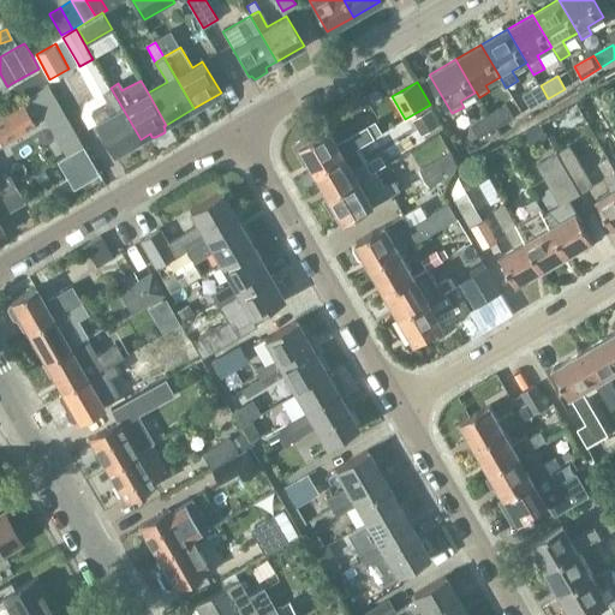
[(548,99),(541,85),(523,96),(531,108),(548,99)]
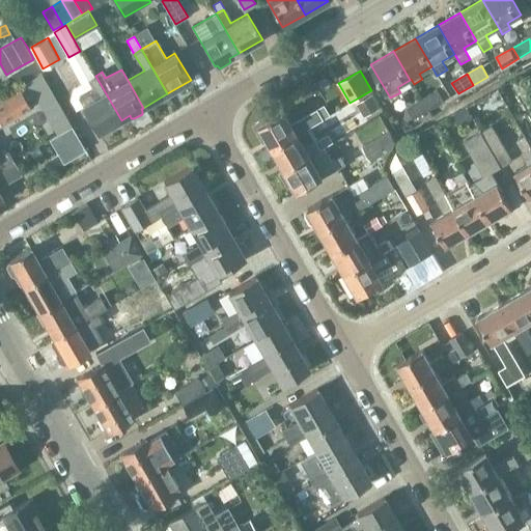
[(81,106),(98,134),(121,120),(95,76),(88,80),(91,86),(80,92),(78,99),(82,106),(81,106)]
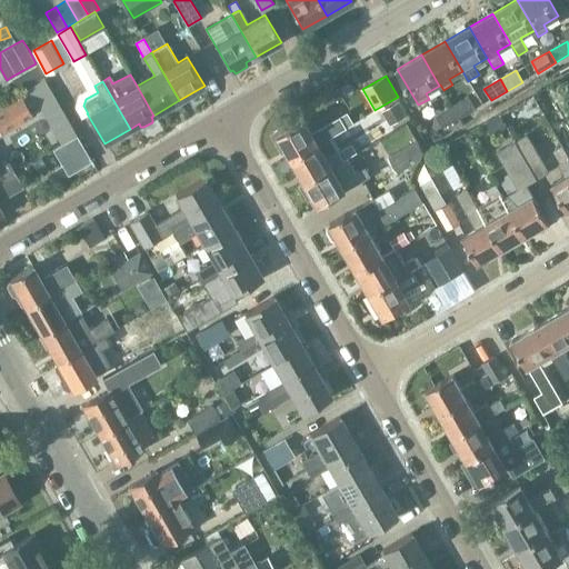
[(22,96),(0,108),(0,132),(32,115),(22,96)]
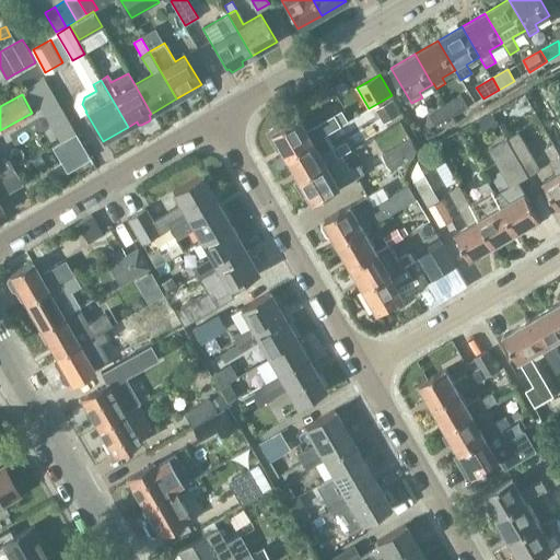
[(445,105),(452,117),(467,108),(461,96),(445,105)]
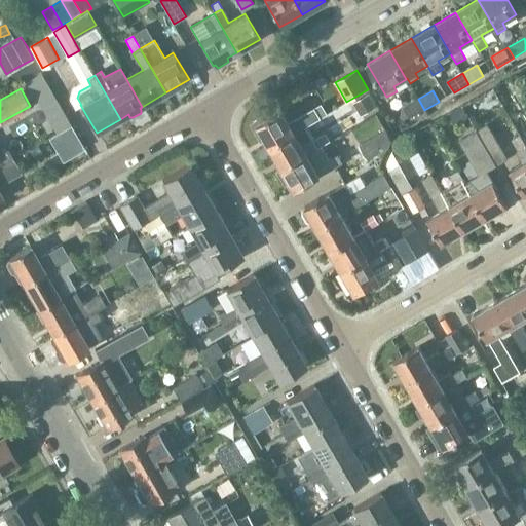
[(368,95),(353,103),(362,116),(376,108),(368,95)]
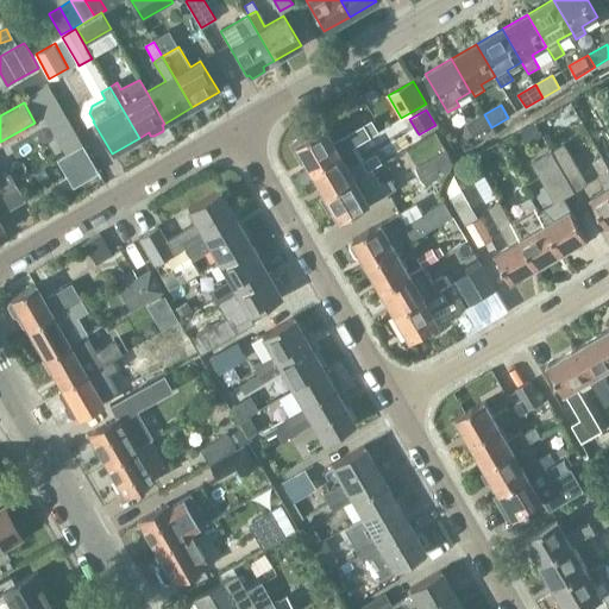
[(491,127),(484,114),(466,125),(475,138),(491,127)]
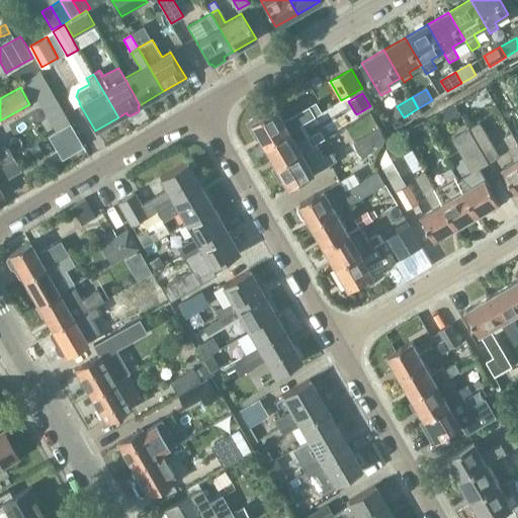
[(454,104),(440,112),(447,123),(460,115),(454,104)]
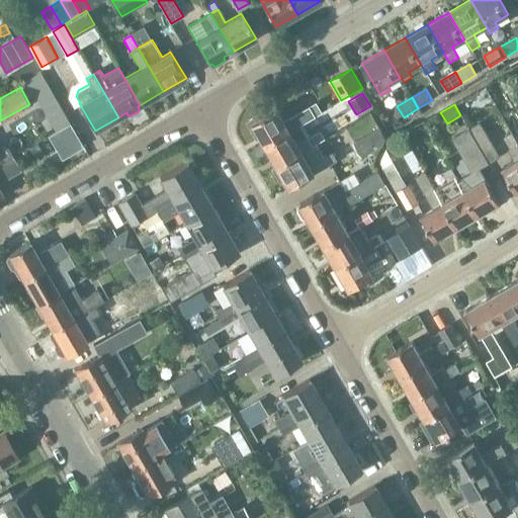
[(260,138),(265,145),(301,124),(317,115),(311,105),(284,120),(278,109),(261,119),(258,115),(247,121),(257,140),(260,138)]
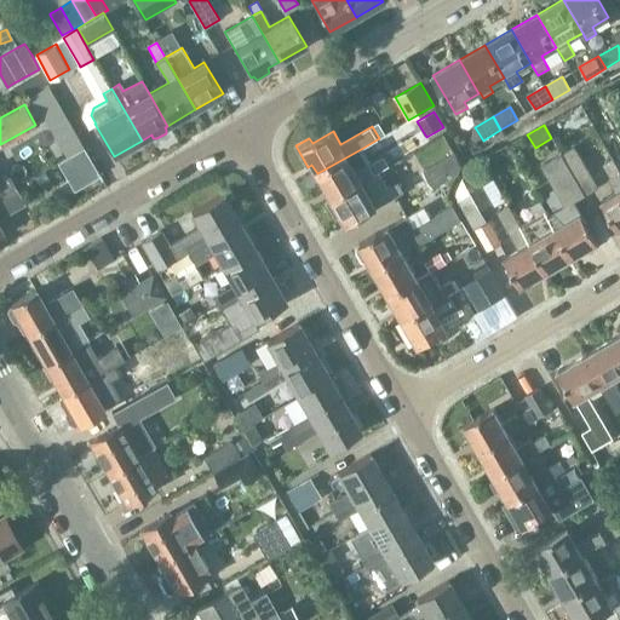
[(577,148),(563,155),(586,197),(600,189),(577,148)]
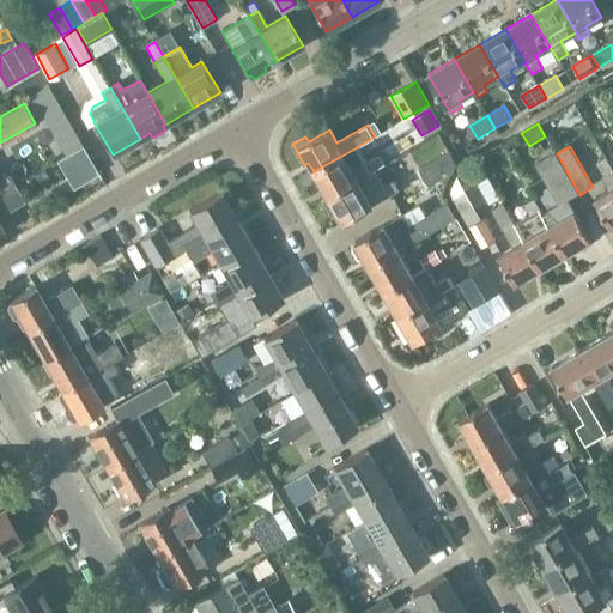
[(370,173),(371,173),(386,164),(381,156),(366,164),(357,147),(314,171),(328,196),(370,173)]
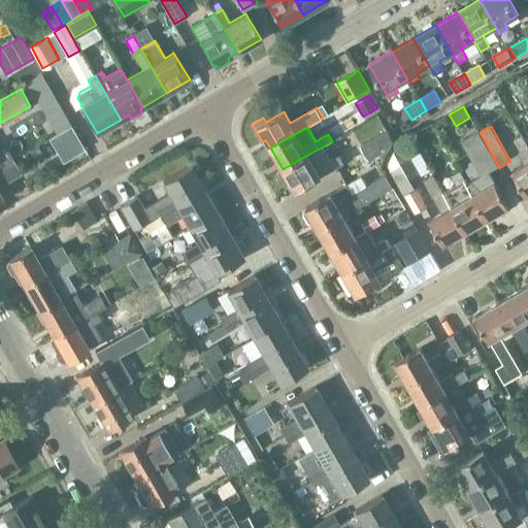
[(369,161),(390,149),(394,140),(389,131),(361,147),(369,161)]
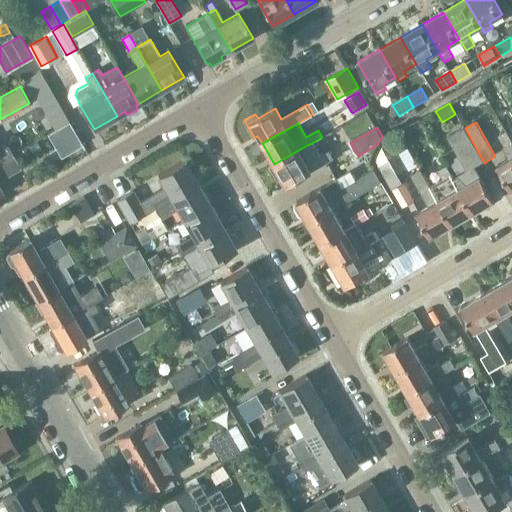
[(476,168),(484,163),(465,128),(448,138),(467,171),(454,179),(473,214),(495,202),(476,168)]
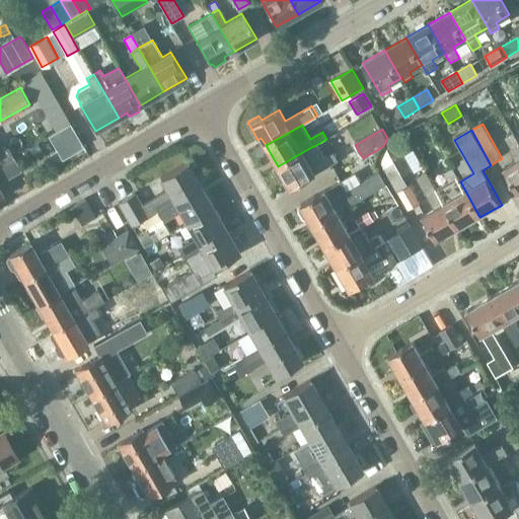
[(518,143),(514,135),(507,139),(513,150),(512,151),(518,162),(505,169),(518,194),(518,143)]
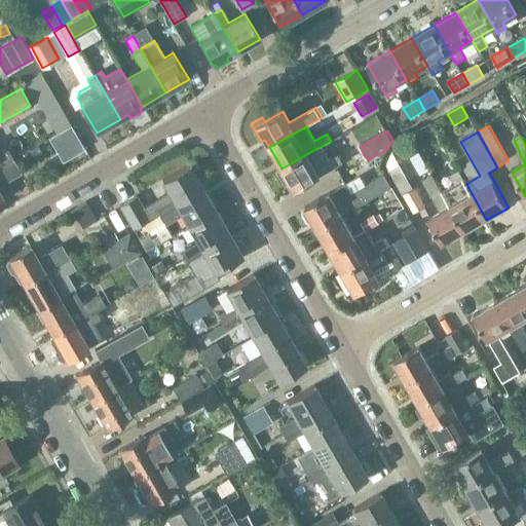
[(326,162),(318,148),(317,148),(282,168),(276,172),(285,186),(290,183),(295,191),(343,163),(338,155),(326,162)]
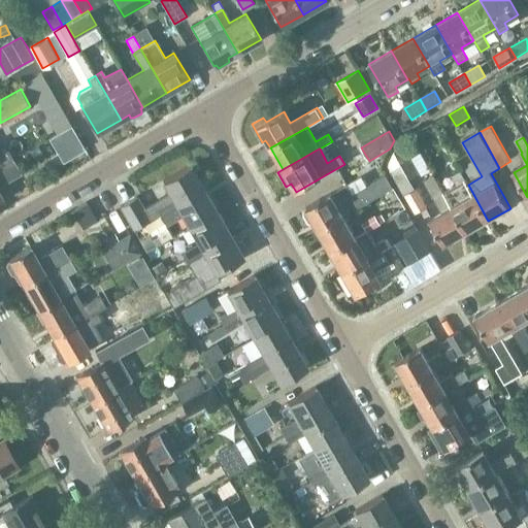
[(0,167),(11,161),(6,152),(0,155),(0,167)]
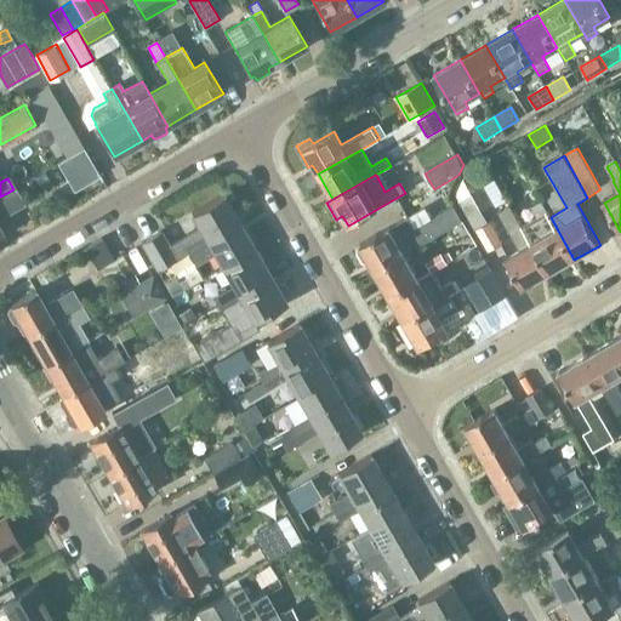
[(13,189),(0,197),(0,235),(4,234),(0,227),(0,217),(23,205),(13,189)]
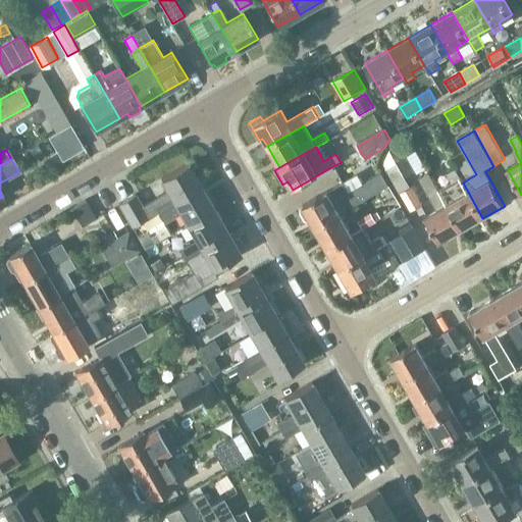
[(132,227),(158,212),(202,187),(189,164),(161,179),(168,192),(143,207),(136,195),(119,204),(132,227)]
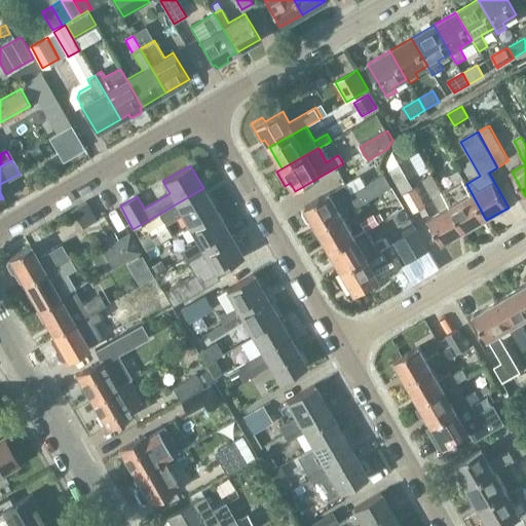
[(400,165),(389,171),(398,183),(407,178),(400,165)]
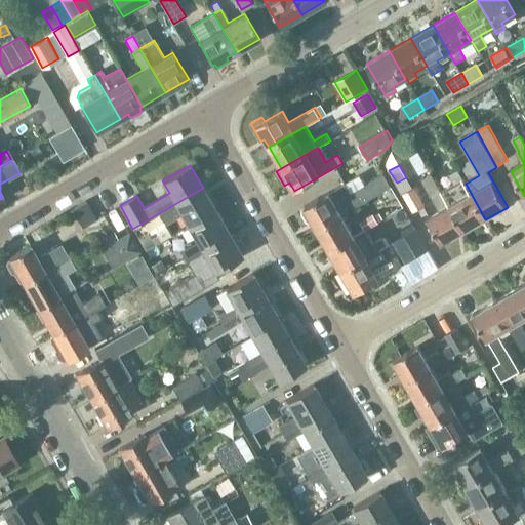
[(485,219),(466,184),(458,171),(450,175),(454,183),(441,190),(450,206),(465,232),(485,219)]
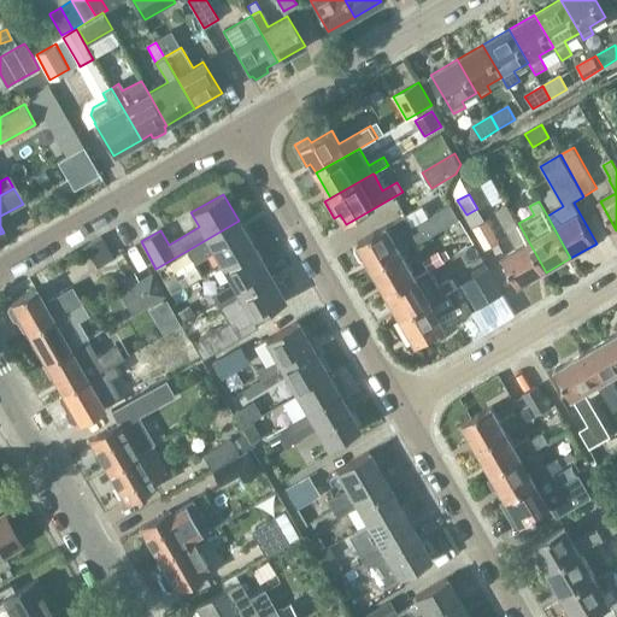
[(546,272),(529,242),(518,223),(507,204),(495,211),(516,250),(503,257),(519,287),(546,272)]
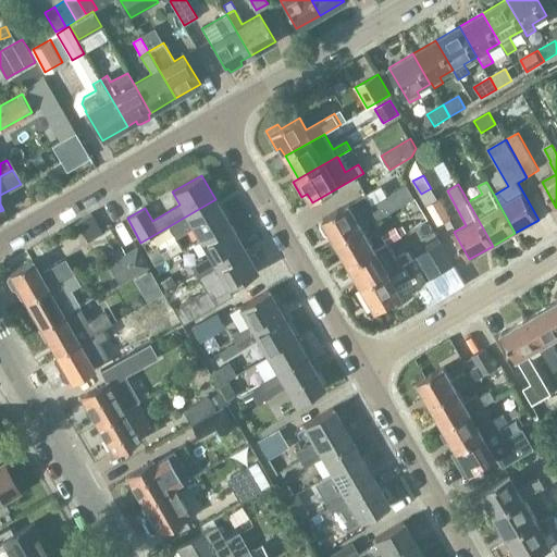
[(336,244),(363,229),(415,198),(407,185),(373,205),(368,196),(350,206),(350,205),(323,221),(324,222),(322,223),(321,226),(326,234),(329,235),(331,234),(336,244)]
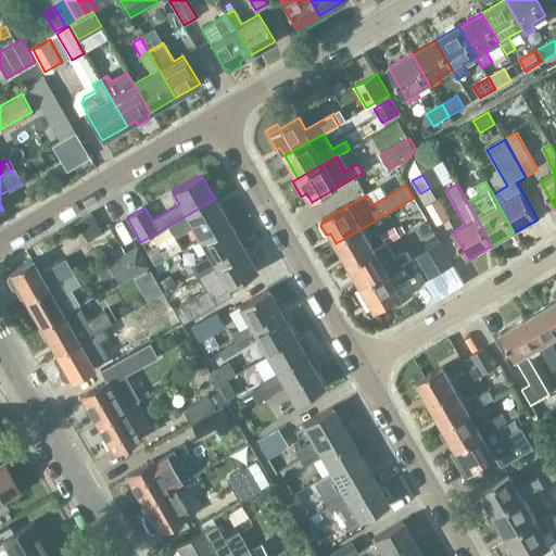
[(78,237),(115,210),(103,194),(66,220),(78,237)]
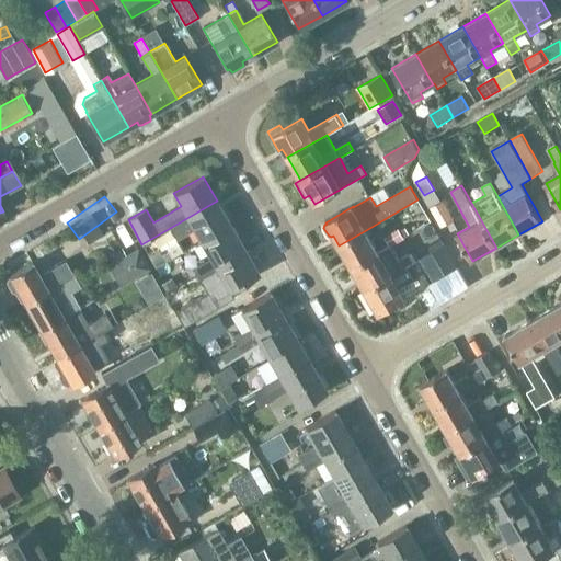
[(192,225),(202,242),(231,225),(217,201),(170,228),(173,235),(192,225)]
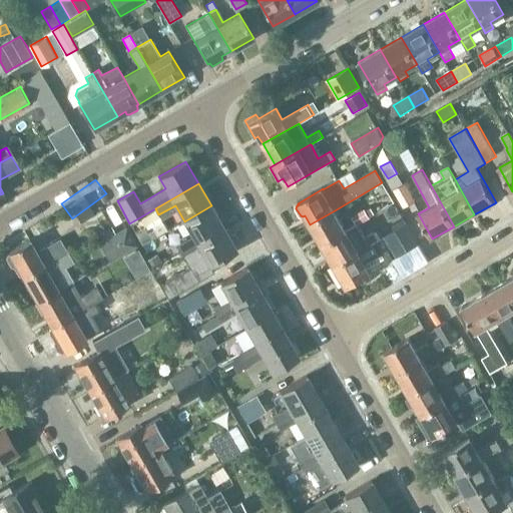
[(406,183),(394,190),(405,208),(416,201),(406,183)]
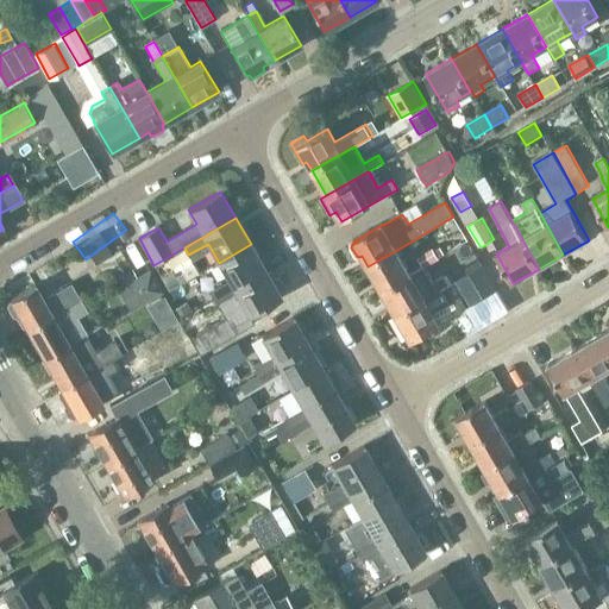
[(251,244),(219,263),(230,281),(209,292),(214,300),(265,270),(251,244)]
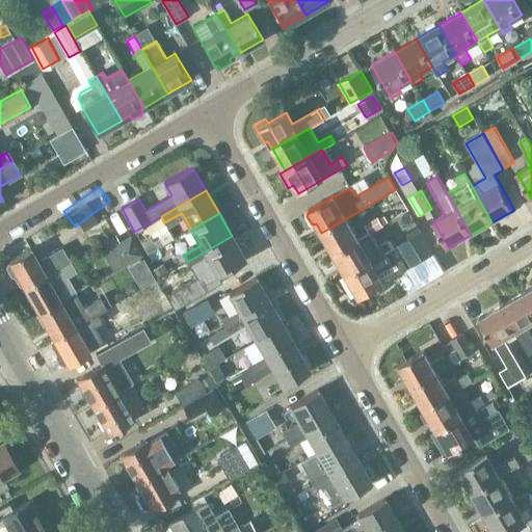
[(384,216),(378,219),(382,225),(389,222),(384,216)]
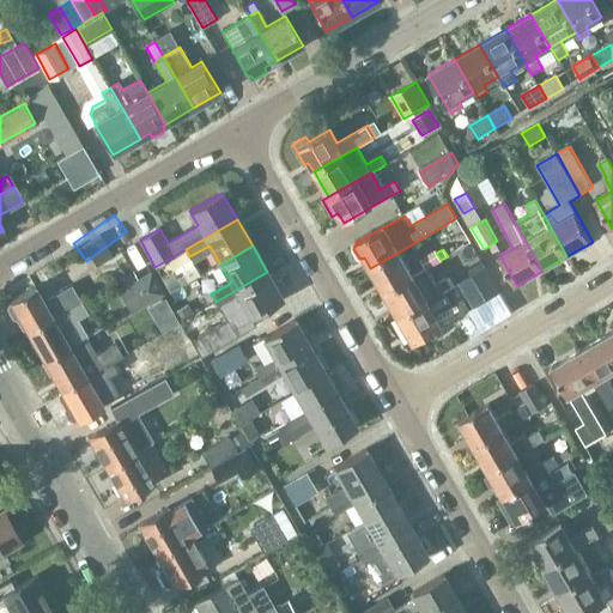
[(384,292),(414,275),(400,252),(370,268),(384,292)]
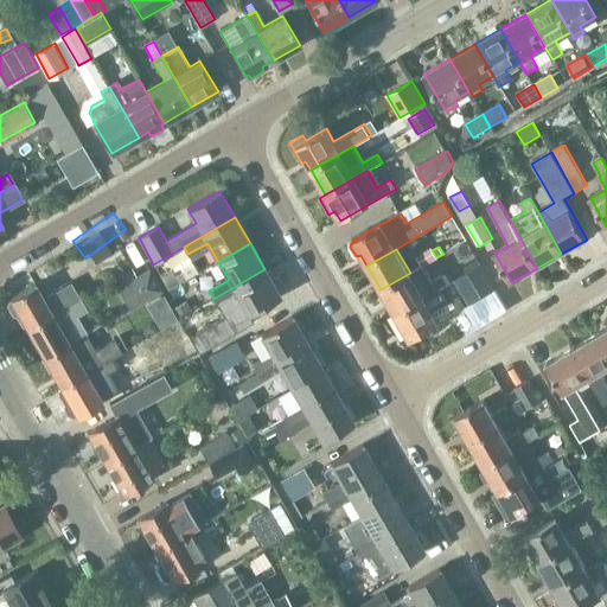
[(416,257),(421,266),(422,266),(423,266),(436,257),(432,250),(432,249),(416,257)]
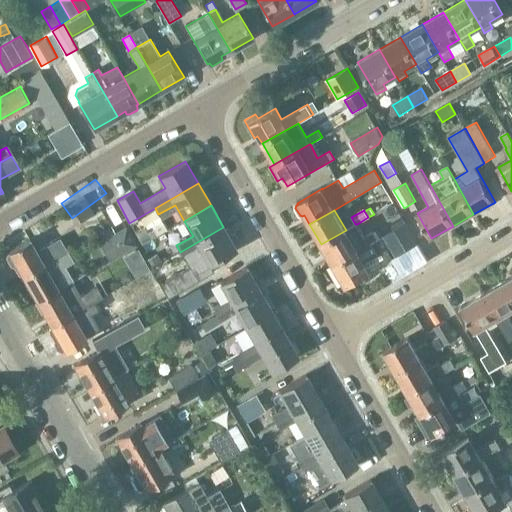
[(402,218),(392,224),(395,229),(406,223),(402,218)]
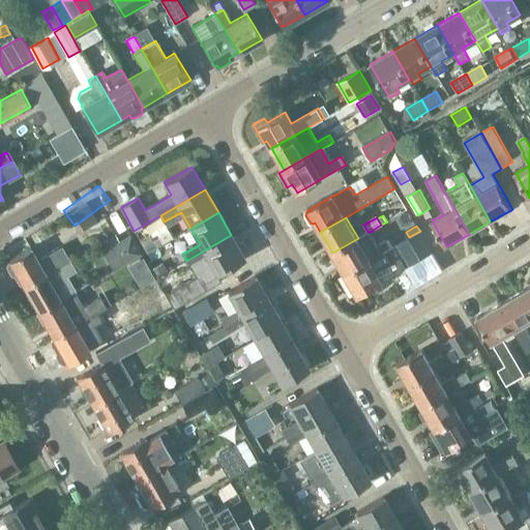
[(409,237),(400,243),(412,265),(433,254),(420,231),(409,237)]
